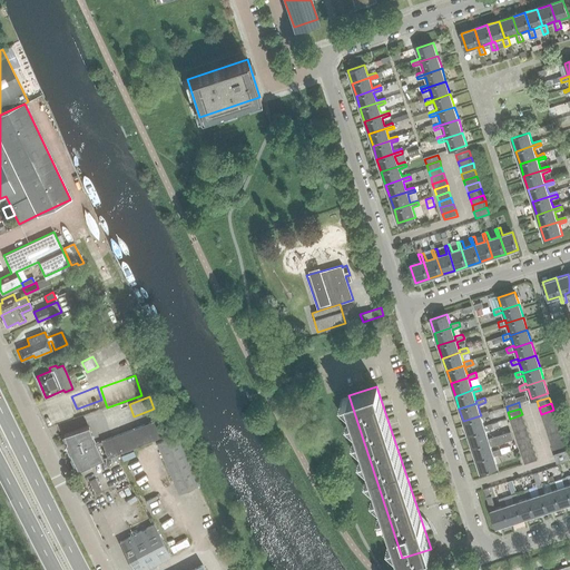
[(463,421),(468,434),(485,429),(484,425),(482,418),(490,415),(488,410),(480,413),(481,415),(463,421)]
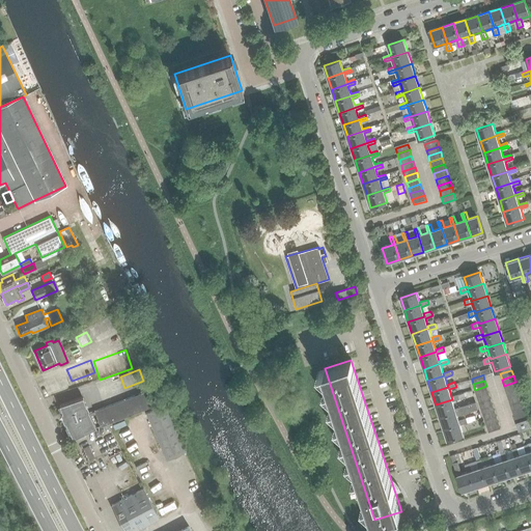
[(504,386),(505,392),(518,388),(515,382),(504,386)]
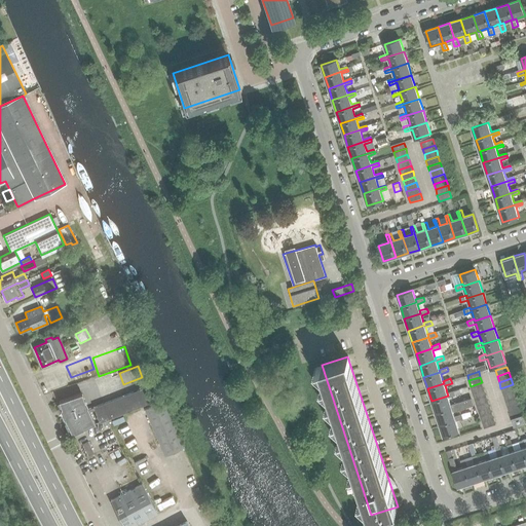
[(473,392),(484,388),(482,382),(471,386),(473,392)]
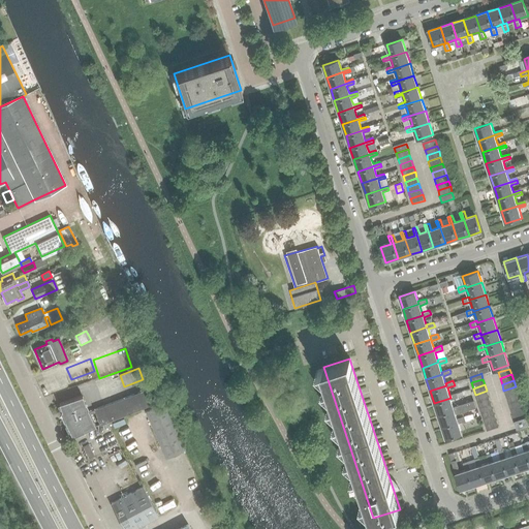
[(516,386),(503,391),(505,397),(518,393),(516,386)]
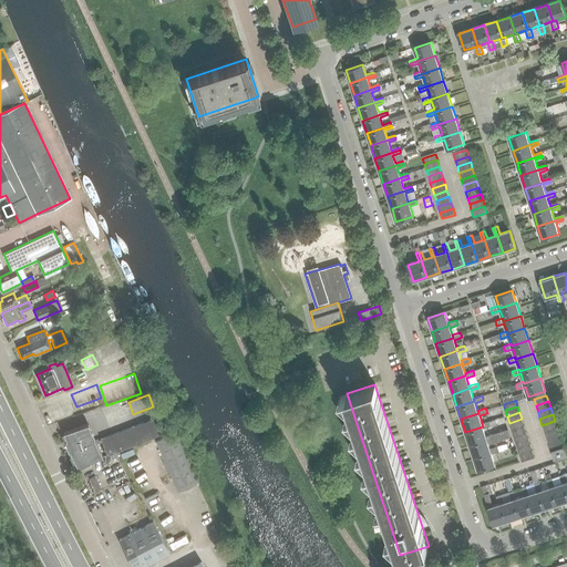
[(102,456),(96,444),(102,442),(106,455),(166,434),(160,418),(147,422),(147,423),(112,435),(111,435),(95,442),(91,433),(88,423),(86,424),(88,424),(64,432),(63,432),(66,442),(68,442),(70,449),(68,449),(78,467),(101,456),(102,456)]
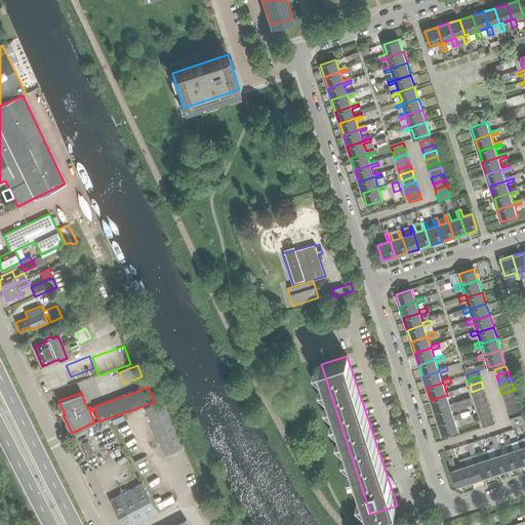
[(472,392),(474,397),(485,394),(483,388),(472,392)]
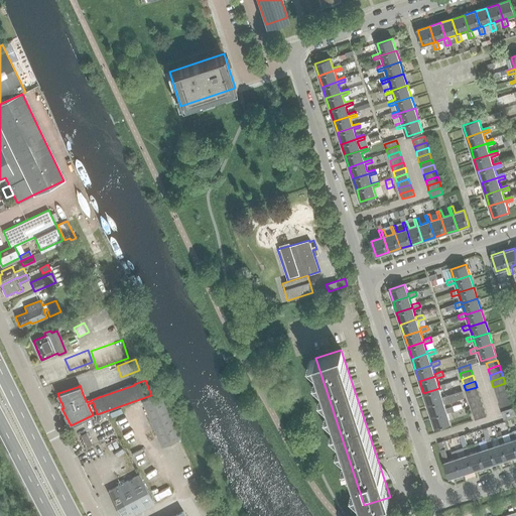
[(423,393),(427,404),(442,399),(442,397),(439,390),(447,388),(446,385),(446,383),(438,385),(439,388),(423,393)]
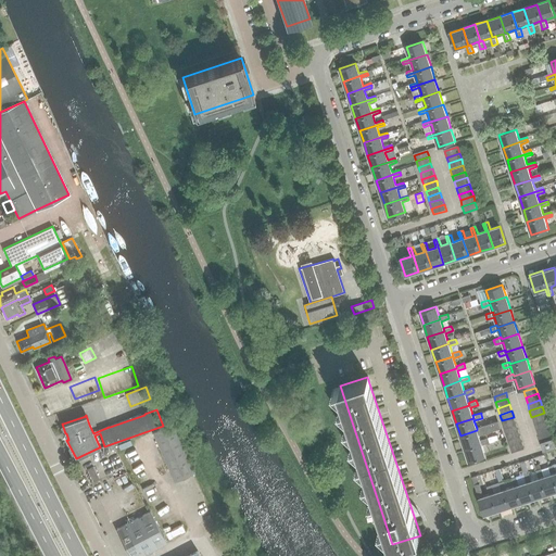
[(531,417),(533,424),(546,419),(544,413),(531,417)]
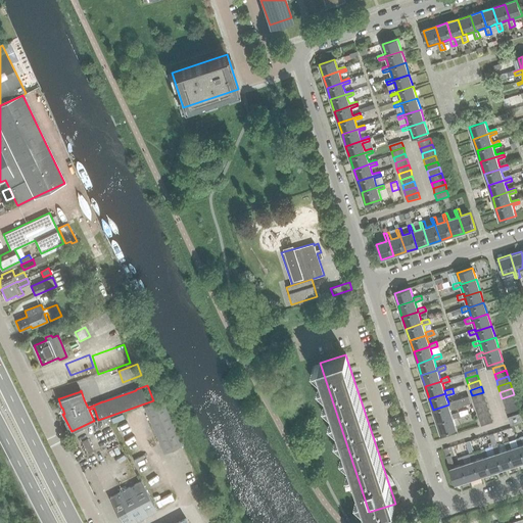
[(474,401),(485,398),(483,392),(472,395),(474,401)]
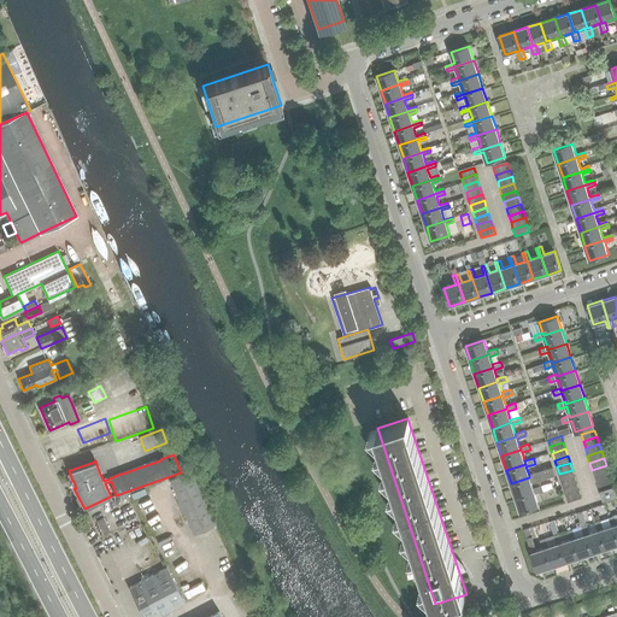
[(606,465),(592,470),(594,476),(609,472),(606,465)]
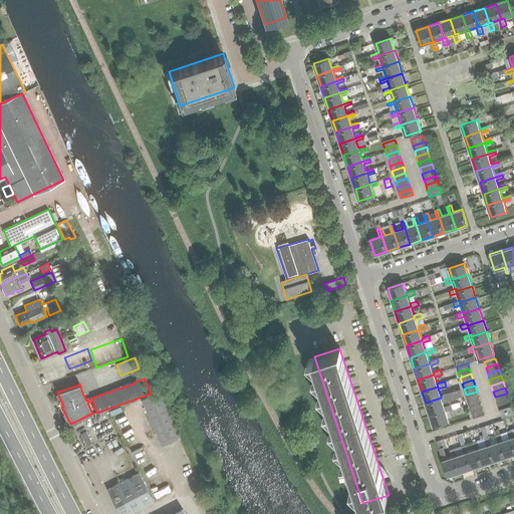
[(426,403),(430,414),(445,409),(445,407),(443,402),(463,396),(460,389),(441,396),(441,398),(426,403)]
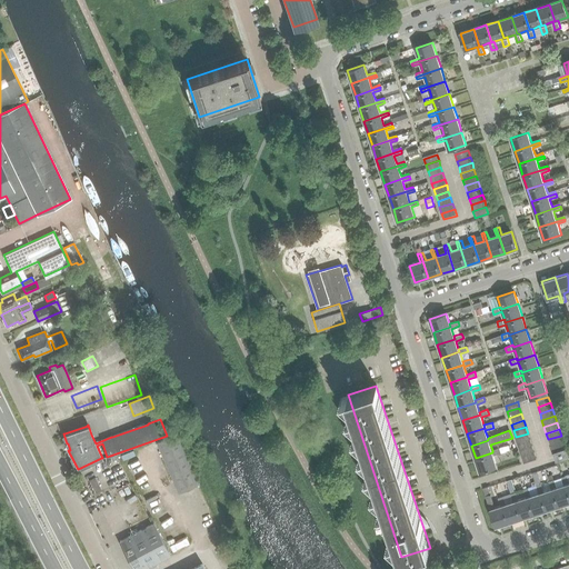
[(199,485),(177,433),(157,442),(178,493),(199,485)]
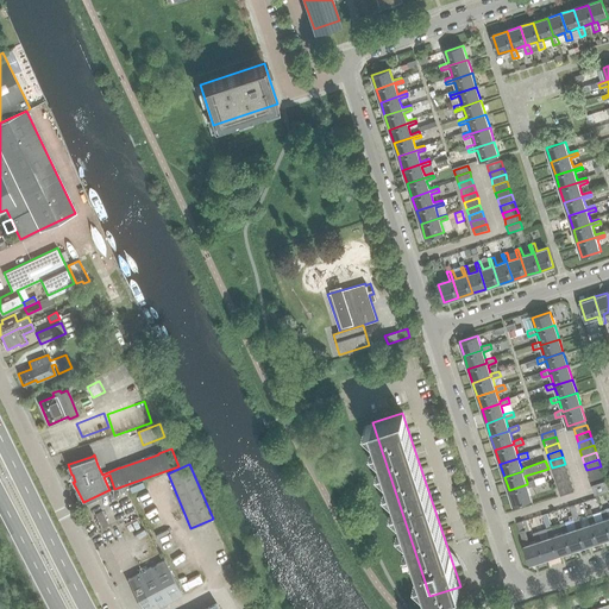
[(552,468),(554,475),(567,470),(565,464),(552,468)]
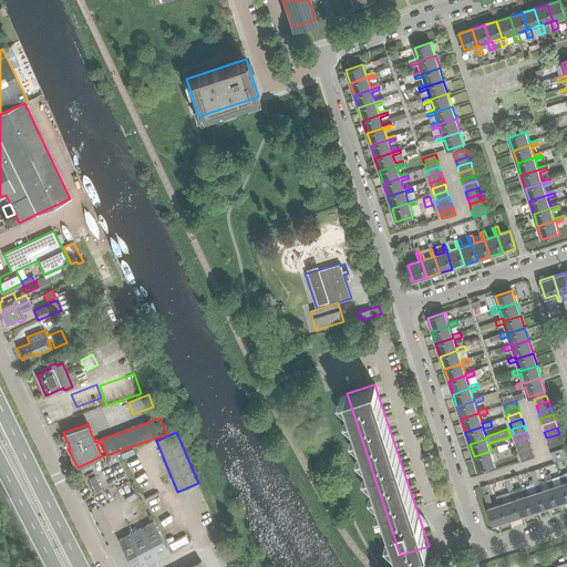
[(546,437),(548,444),(562,440),(559,434),(546,437)]
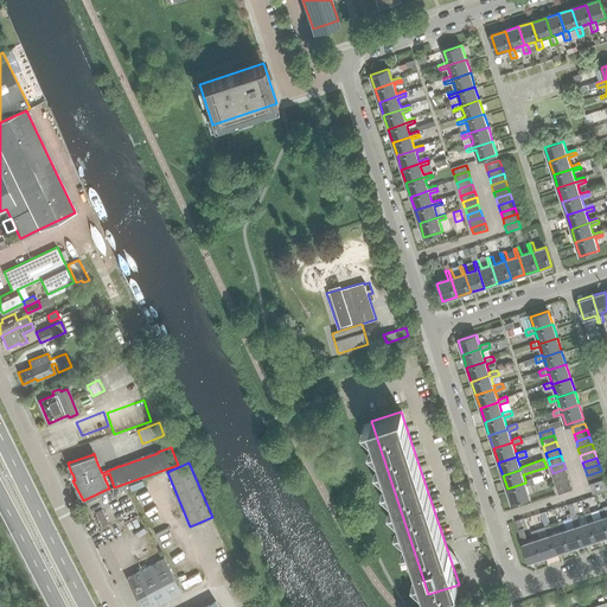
[(555,480),(568,475),(566,468),(553,473),(555,480)]
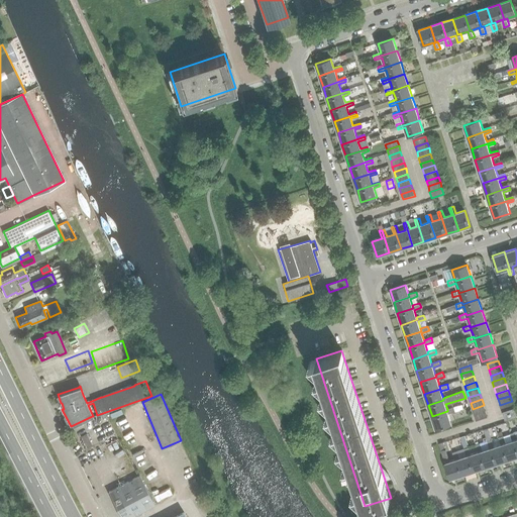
[(500,405),(502,411),(514,407),(512,401),(500,405)]
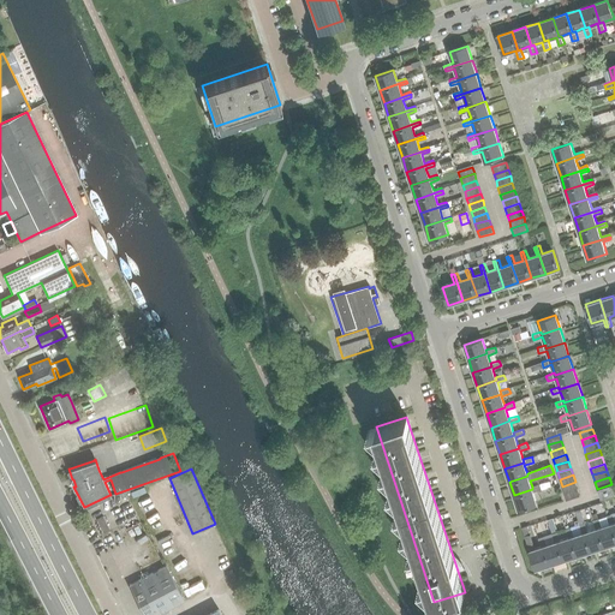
[(562,487),(565,493),(578,489),(575,482),(562,487)]
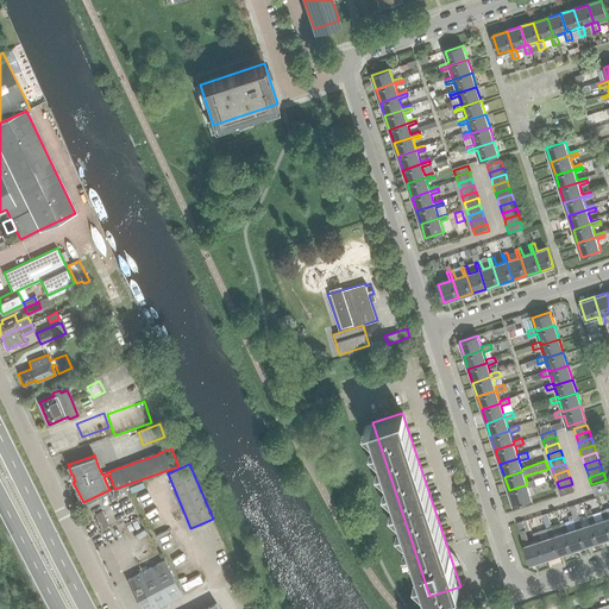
[(509,490),(514,504),(532,498),(528,488),(538,484),(535,479),(527,482),(527,484),(509,490)]
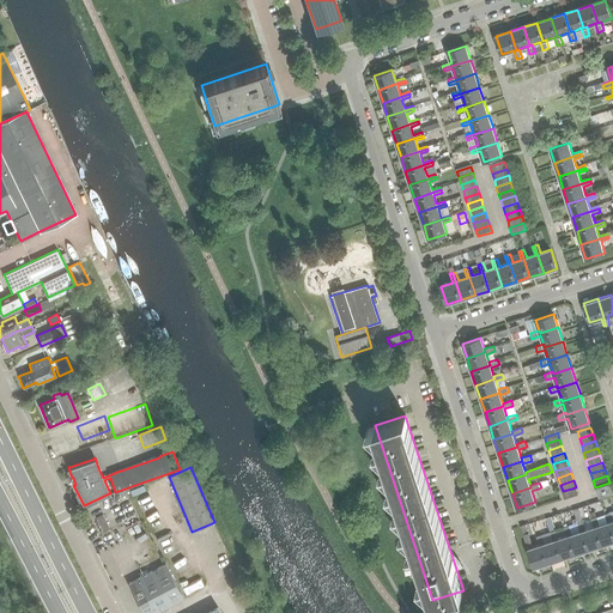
[(599,497),(612,492),(610,483),(595,487),(599,497)]
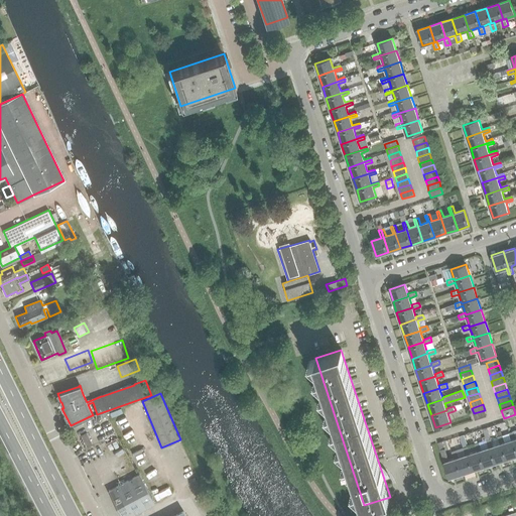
[(486,415),(485,410),(474,413),(475,419),(486,415)]
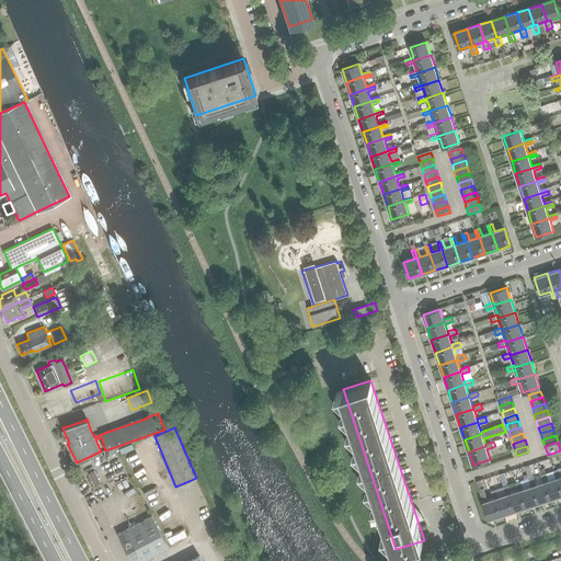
[(94,471),(89,473),(94,485),(100,483),(94,471)]
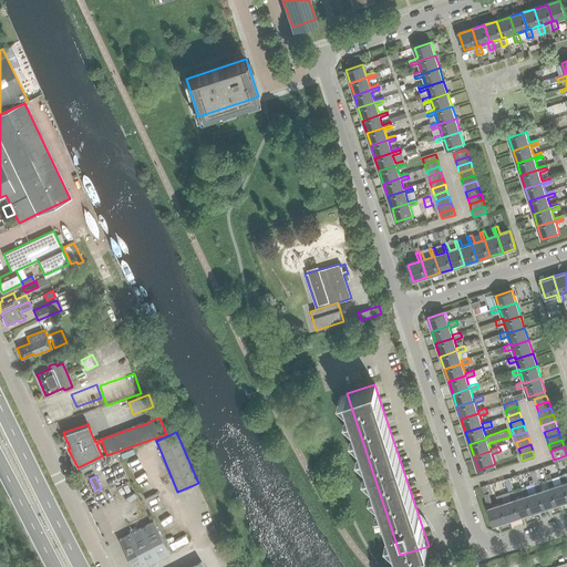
[(552,486),(557,503),(566,500),(566,491),(564,482),(562,483),(554,485),(552,477),(546,480),(548,487),(552,486)]
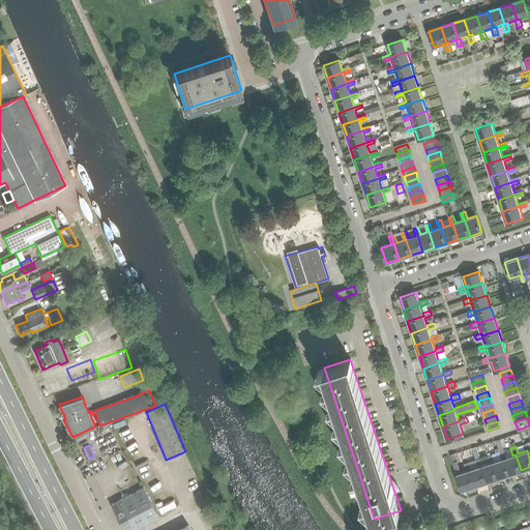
[(503,459),(508,474),(521,470),(516,454),(512,455),(505,458),(502,450),(498,451),(501,460),(503,459)]
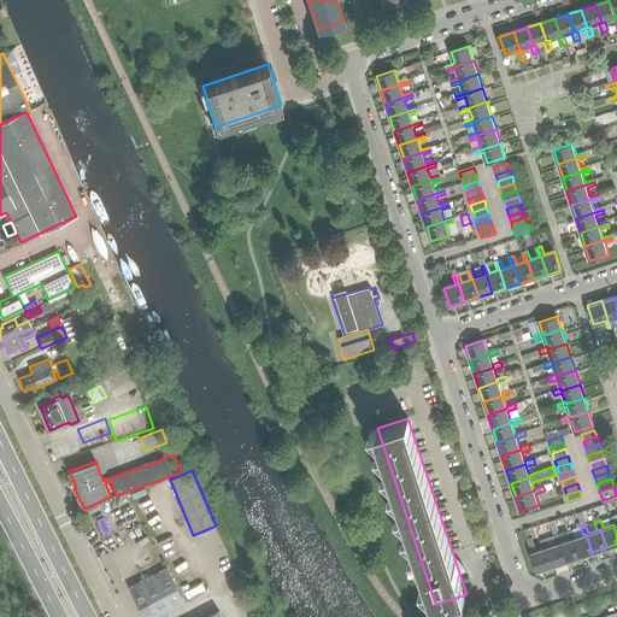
[(573,538),(579,557),(592,552),(586,534),(583,535),(575,538),(571,529),(565,530),(569,539),(573,538)]
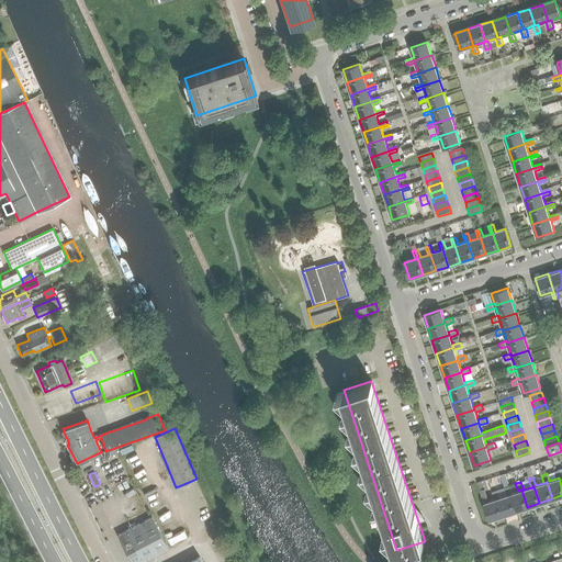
[(509,494),(515,510),(527,507),(521,490),(518,491),(510,494),(508,485),(506,486),(503,487),(506,495),(509,494)]
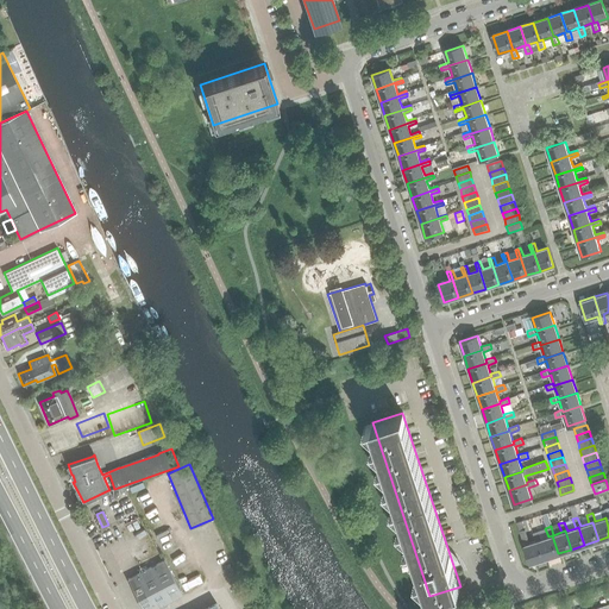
[(538,540),(544,558),(558,553),(552,535),(548,537),(540,539),(537,531),(532,533),(534,541),(538,540)]
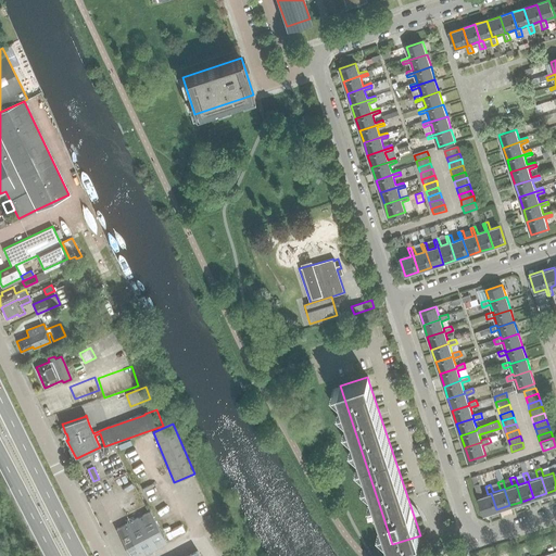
[(488,494),(478,497),(484,514),(496,509),(491,493),(488,494)]
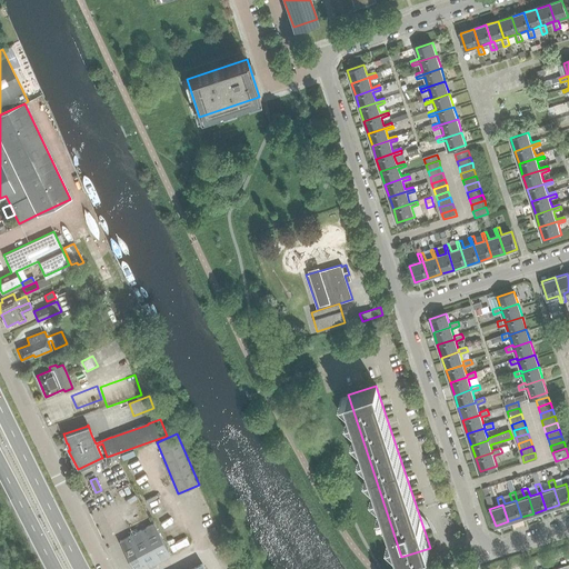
[(119,541),(132,568),(142,568),(169,555),(152,523),(119,541)]
